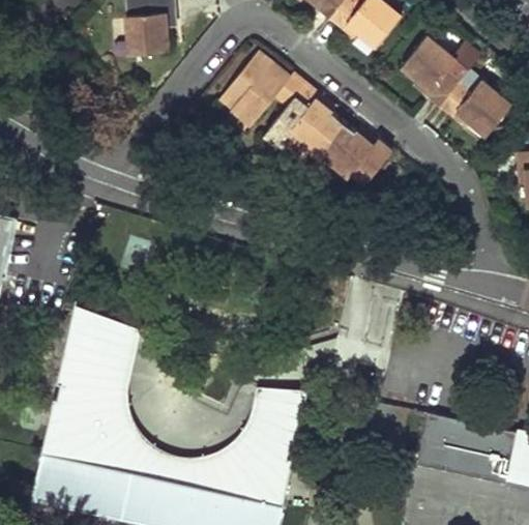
[(124,0),(126,17),(167,13),(168,28),(177,27),(174,0),(124,0)]
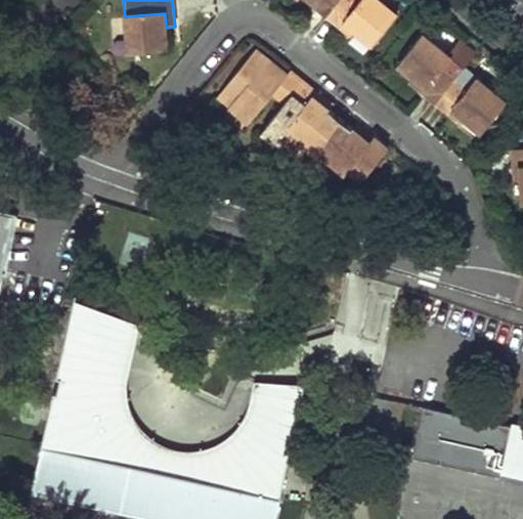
[(300,0),(325,20),(341,0),(300,0)]
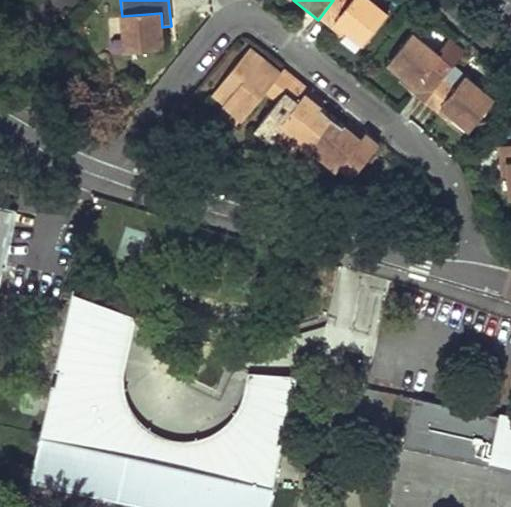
[(335,23),(353,0),(333,0),(318,20),(343,40),(349,34),(335,23)]
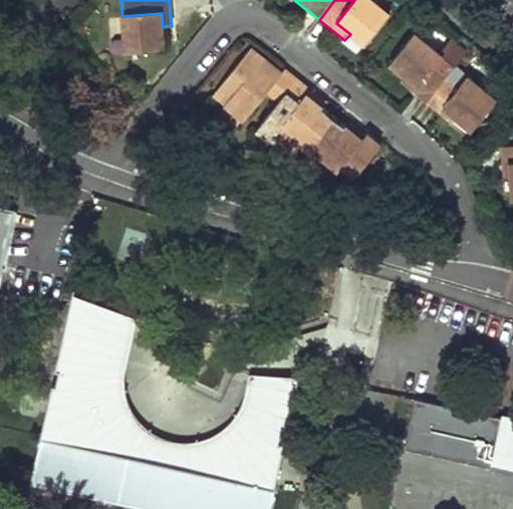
[(354,0),(336,23),(350,34),(366,47),(391,16),(370,0),(354,0)]
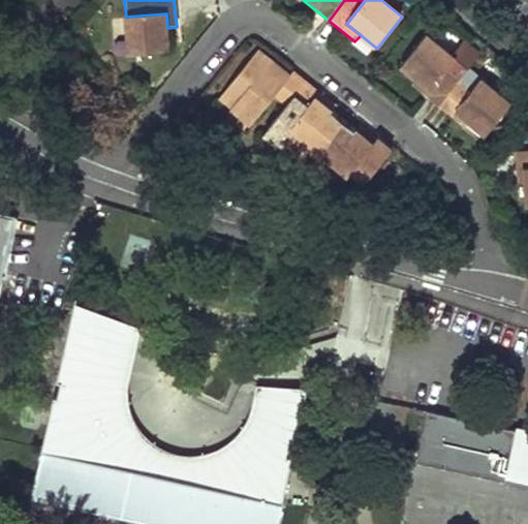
[(169,53),(167,28),(166,13),(126,17),(119,17),(122,56),(169,53)]
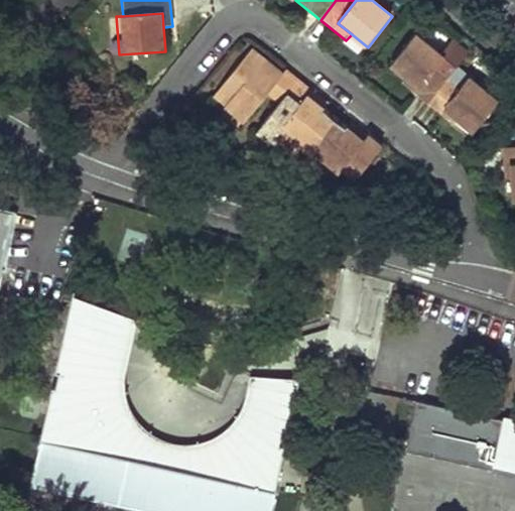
[(390,68),(407,81),(419,91),(435,72),(446,82),(466,58),(449,46),(440,57),(415,37),(390,68)]
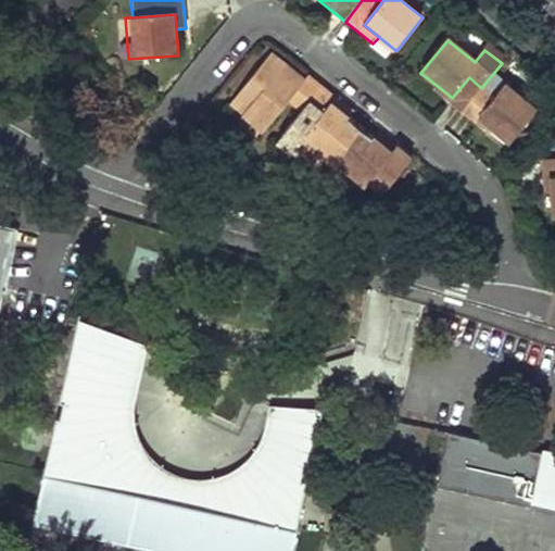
[(269,54),(228,104),(264,134),(288,103),(301,114),(320,88),(310,78),(305,84),(269,54)]
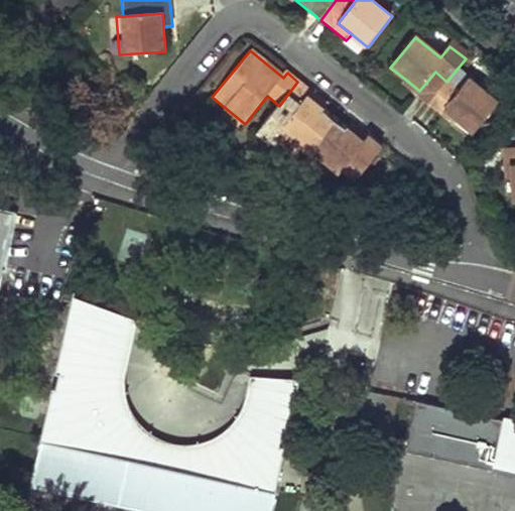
[(446,82),(435,72),(419,91),(407,81),(402,87),(427,106),(446,82)]
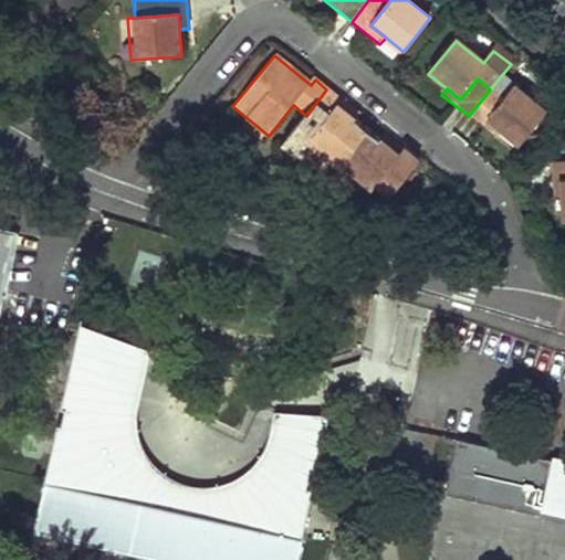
[(487,120),(499,130),(519,147),(547,112),(515,86),(503,101),(487,120)]
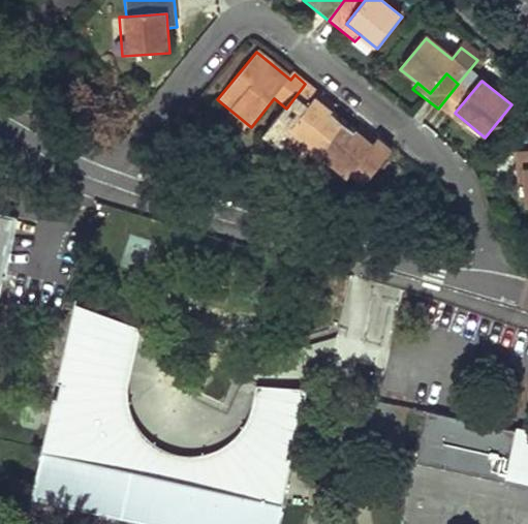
[(290,129),(316,97),(318,94),(305,84),(286,109),(264,136),(293,160),(303,149),(307,143),(290,129)]
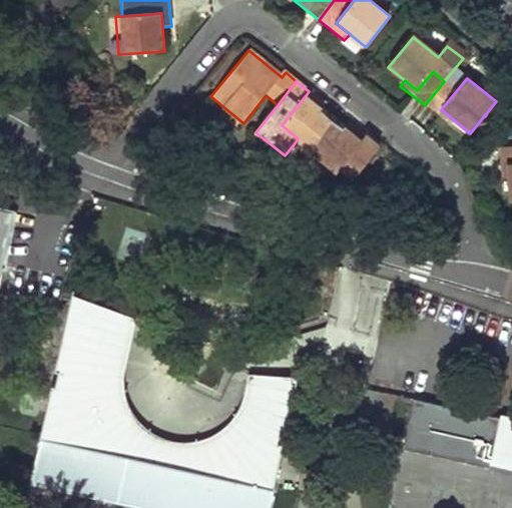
[(441,109),(456,91),(444,81),(425,105),(447,124),(452,118),(441,109)]
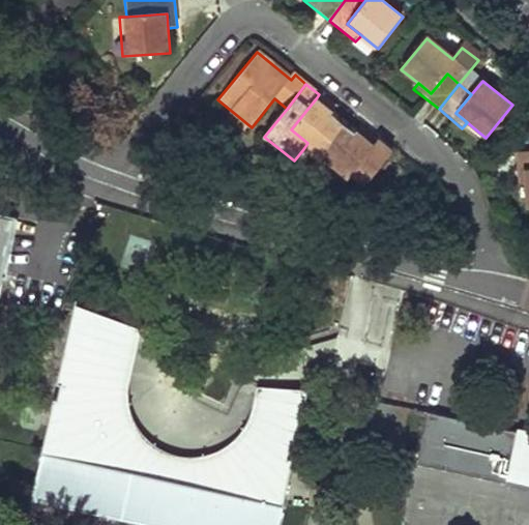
[(334,111),(317,97),(291,129),(307,143),(303,149),(316,158),(345,123),(332,114),(334,111)]
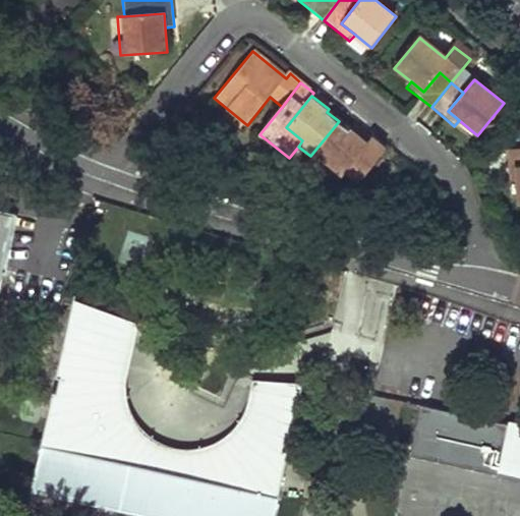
[(343,173),(368,141),(352,128),(350,130),(339,121),(310,156),(323,166),(327,160),(343,173)]
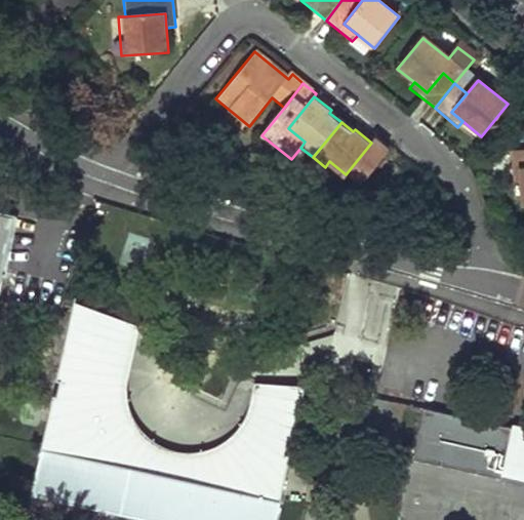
[(371,143),(346,174),(361,187),(390,150),(374,137),(371,143)]
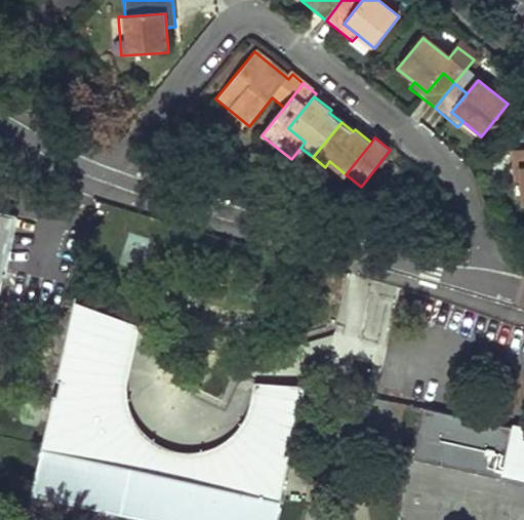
[(513,185),(520,184),(519,168),(523,167),(523,152),(511,153),(513,185)]
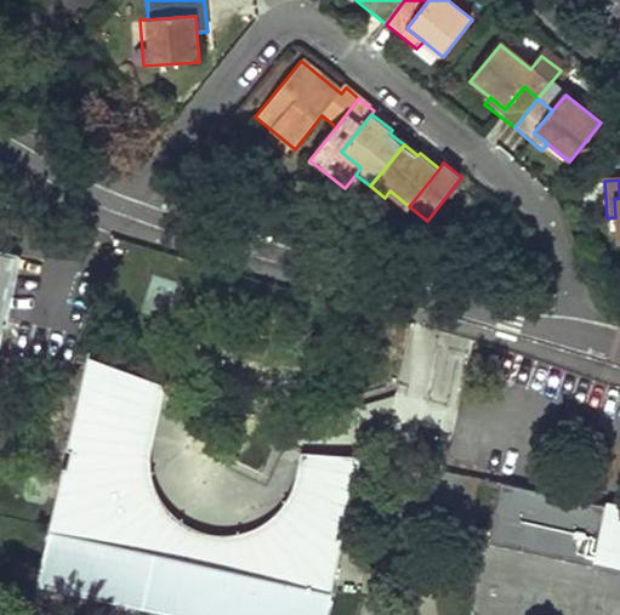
[(0,347),(21,256),(0,250),(0,347)]
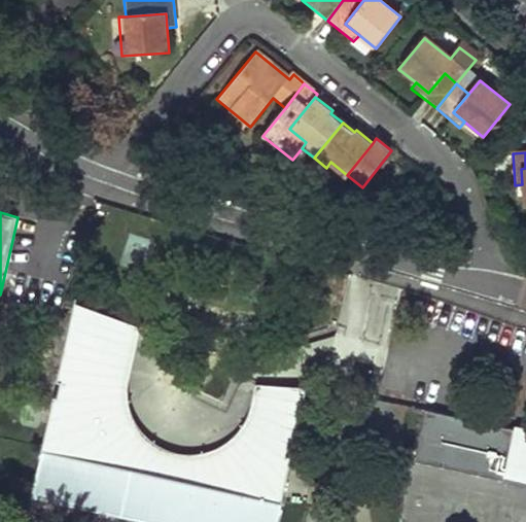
[(135,325),(73,302),(30,492),(149,521),(275,521),(305,387),(258,384),(253,408),(248,421),(241,432),(232,442),(219,450),(209,454),(197,457),(185,457),(172,456),(161,452),(152,446),(142,438),(134,428),(128,419),(124,407),(123,393),(124,377),(135,325)]
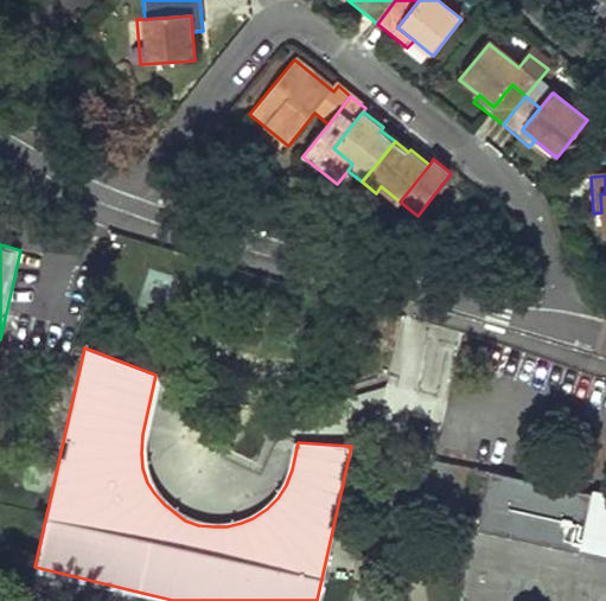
[(605,497),(490,472),(478,524),(605,552),(605,497)]
